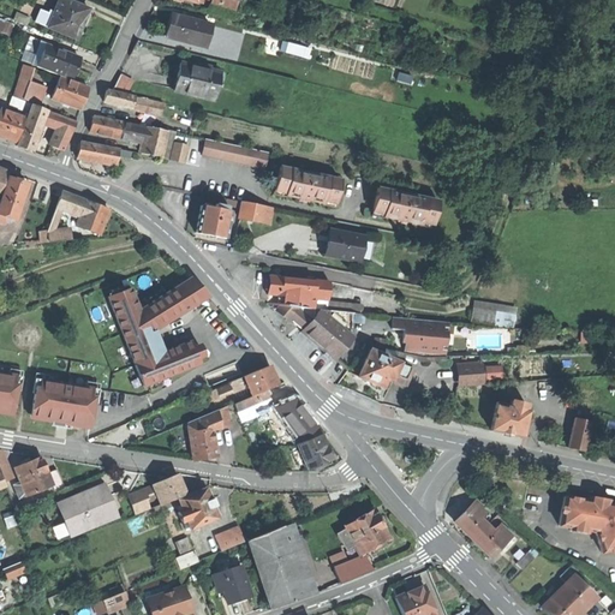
[(59,0),(53,17),(48,28),(77,40),(83,24),(89,10),(65,0),(59,0)]
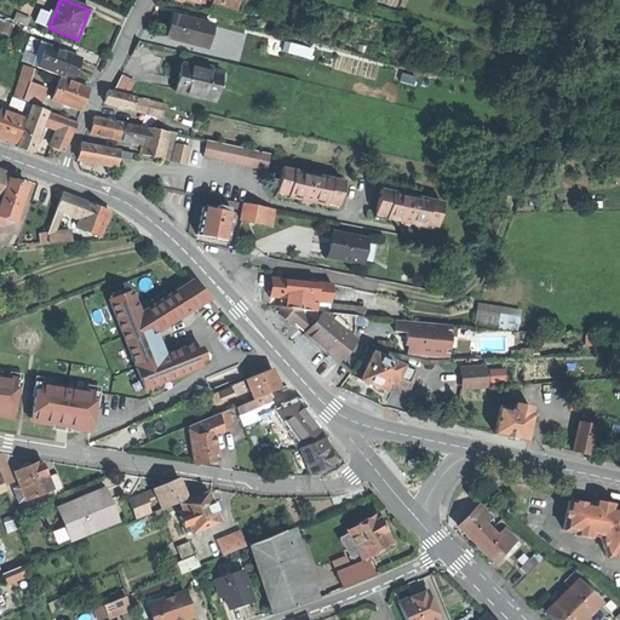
[(40,24),(49,28),(53,17),(45,13),(40,24)]
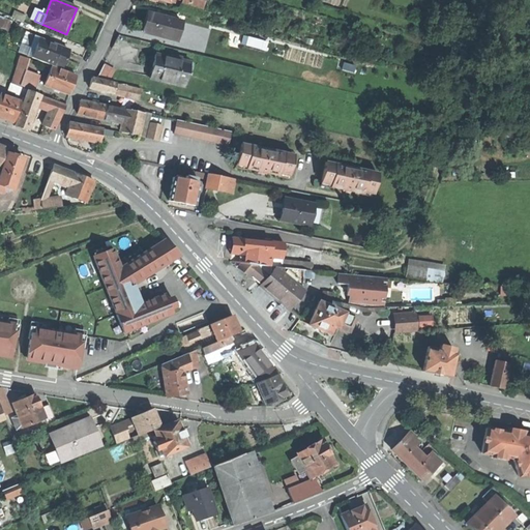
[(146,23),(144,33),(176,41),(181,22),(149,13),(146,23)]
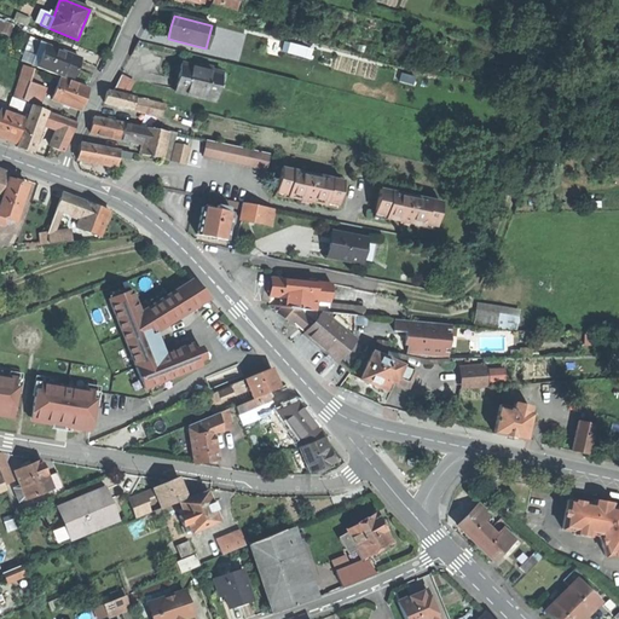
[(0,18),(0,29),(10,33),(13,24),(0,18)]
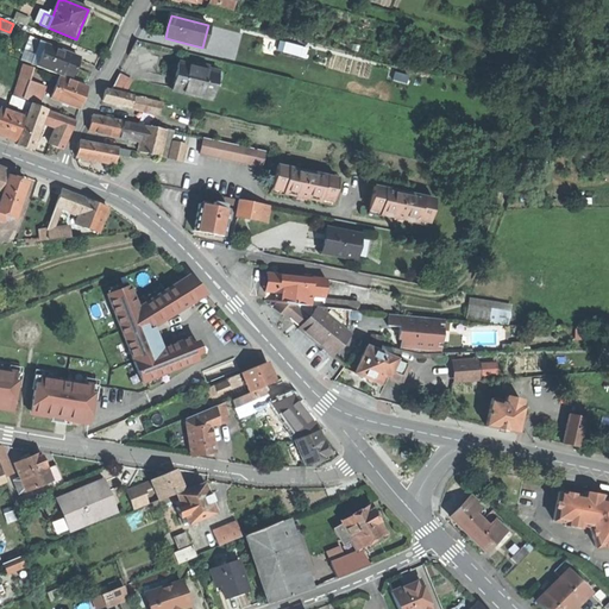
[(31,63),(37,66),(45,43),(39,41),(31,63)]
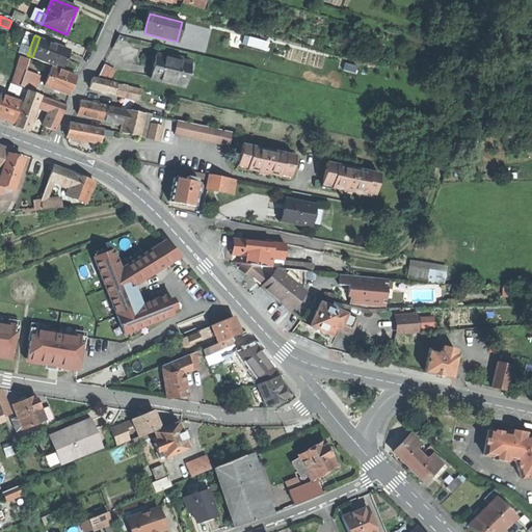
[(32,57),(62,69),(65,59),(69,50),(55,45),(55,44),(40,37),(32,57)]
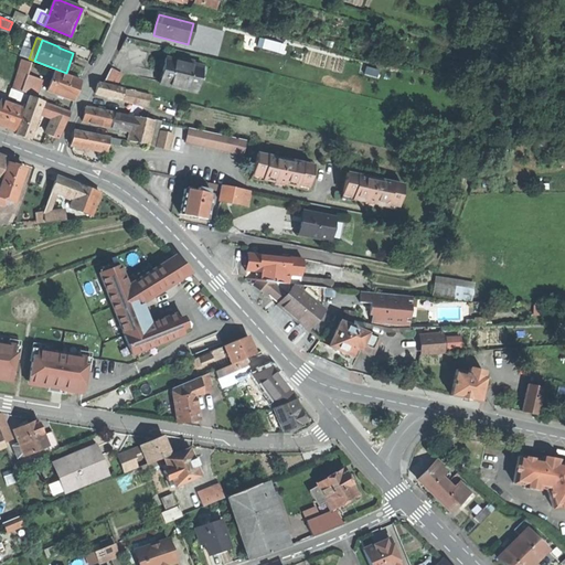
[(259,40),(257,48),(283,53),(285,45),(259,40)]
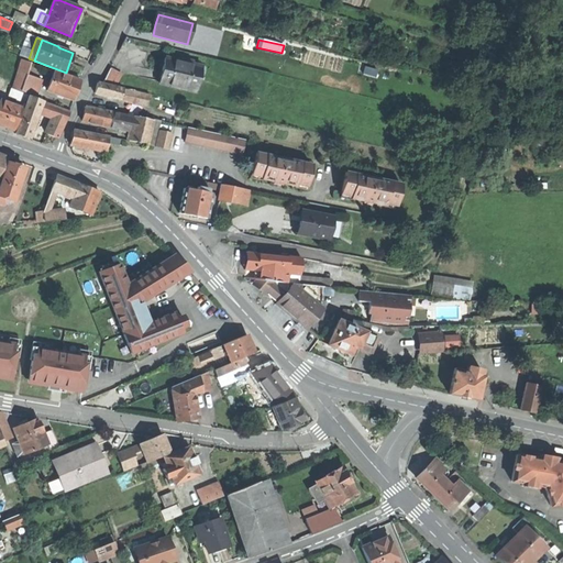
[(162,84),(196,92),(202,67),(192,65),(181,63),(165,58),(164,66),(162,72),(164,73),(162,84)]
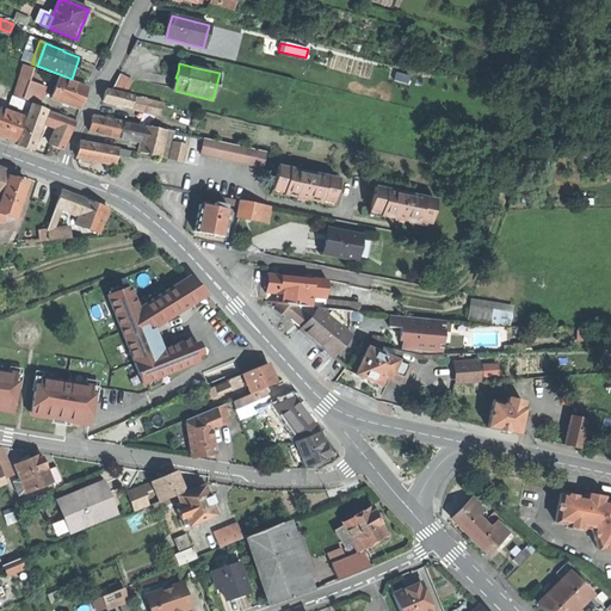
[(22,98),(38,104),(48,74),(32,69),(22,98)]
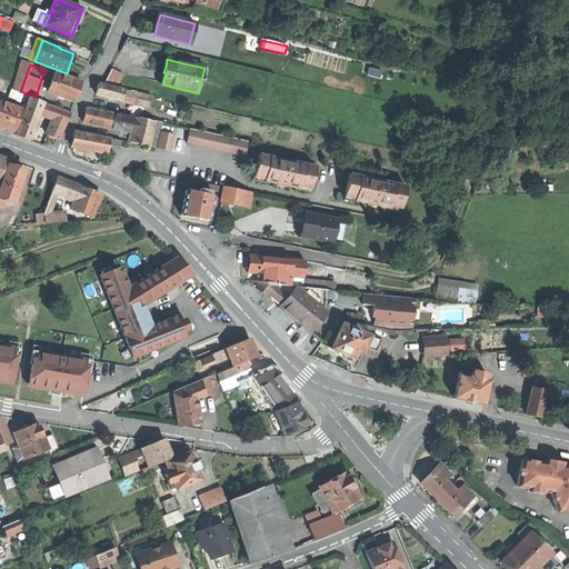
[(367,75),(379,78),(381,71),(368,68),(367,75)]
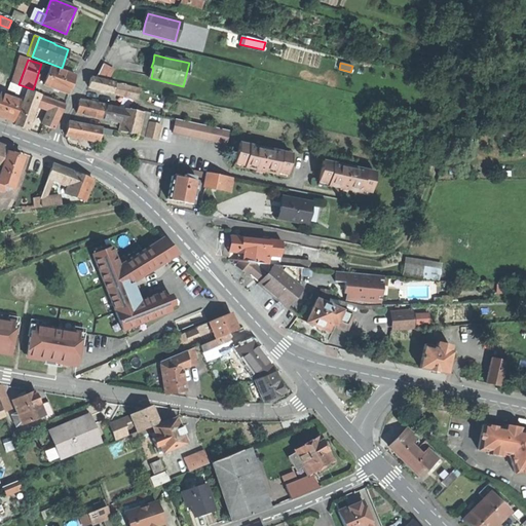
[(103,64),(95,79),(107,81),(113,69),(103,64)]
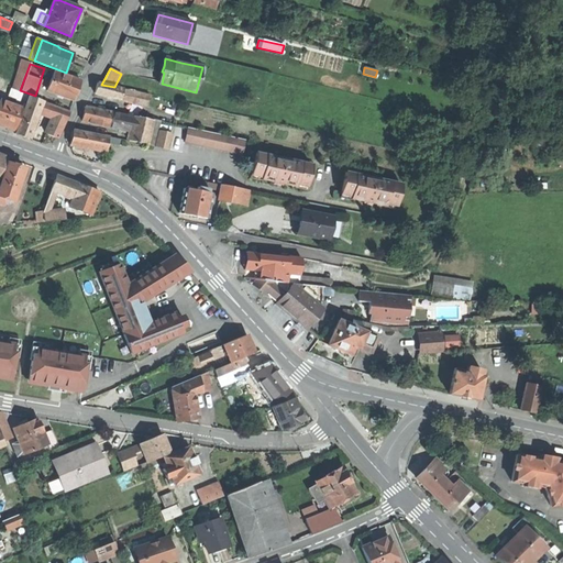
[(47,91),(74,101),(77,91),(81,81),(54,72),(47,91)]
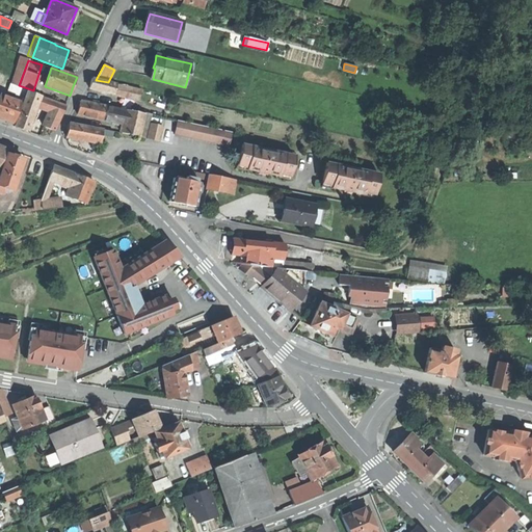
[(96,80),(91,79),(90,83),(89,88),(114,95),(116,84),(108,82),(96,80)]
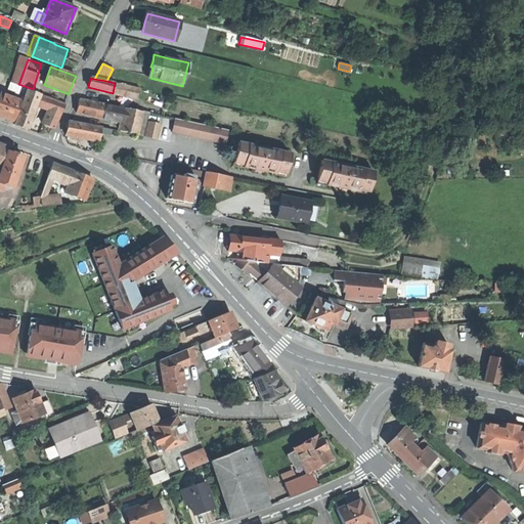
[(0,86),(10,90),(24,95),(25,90),(0,80),(0,86)]
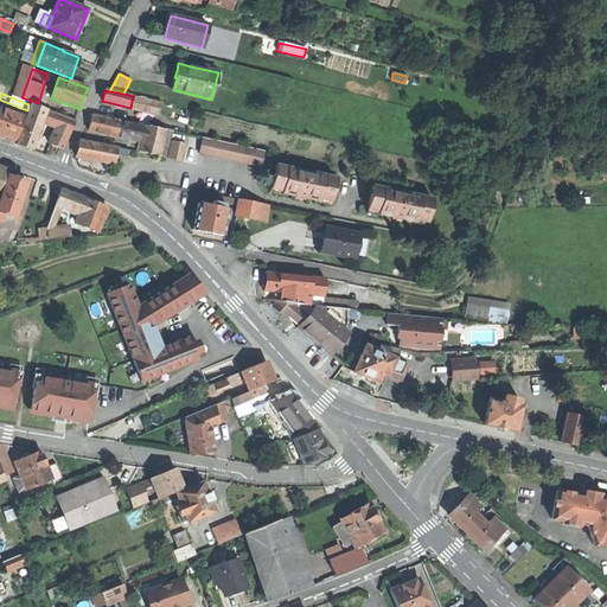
[(161,102),(133,96),(131,108),(131,109),(158,116),(161,102)]
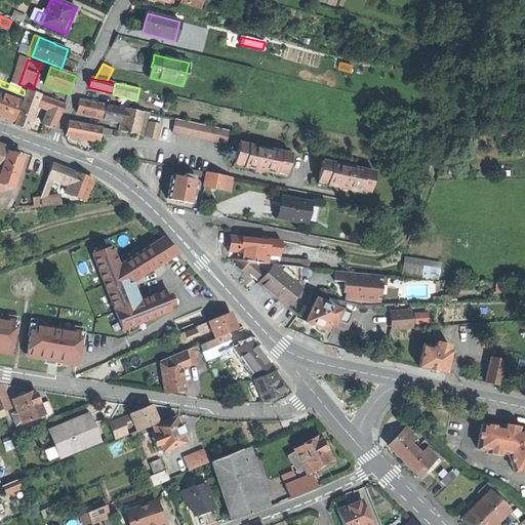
[(32,115),(36,106),(39,96),(40,94),(28,89),(14,125),(21,127),(27,129),(31,120),(32,115)]
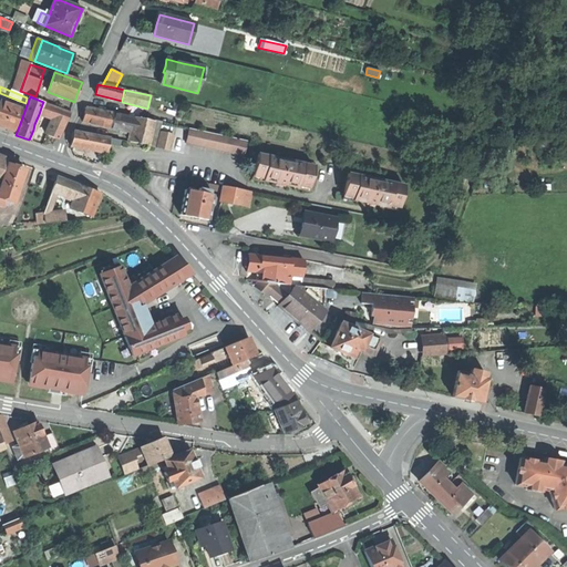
[(11,100),(9,105),(22,110),(24,104),(11,100)]
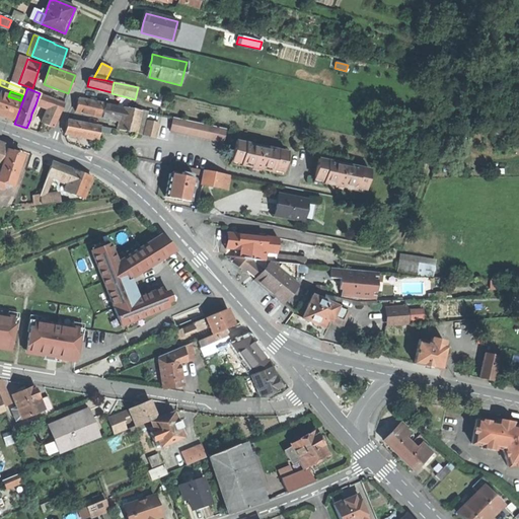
[(0,116),(3,118),(13,121),(20,100),(8,96),(0,93),(0,92),(0,116)]
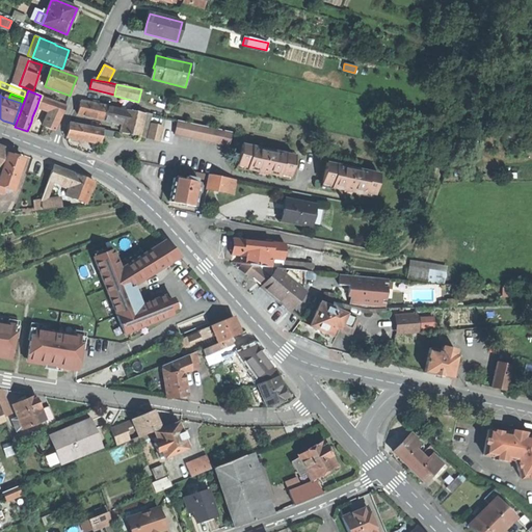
[(45,100),(40,98),(36,107),(50,112),(62,116),(65,107),(45,100)]
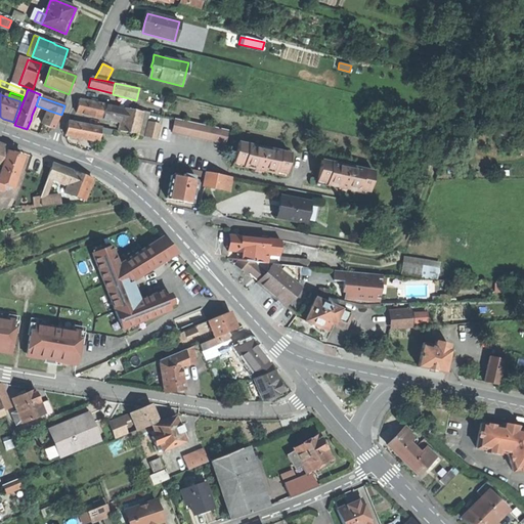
[(78,106),(77,113),(100,118),(103,105),(79,100),(78,106)]
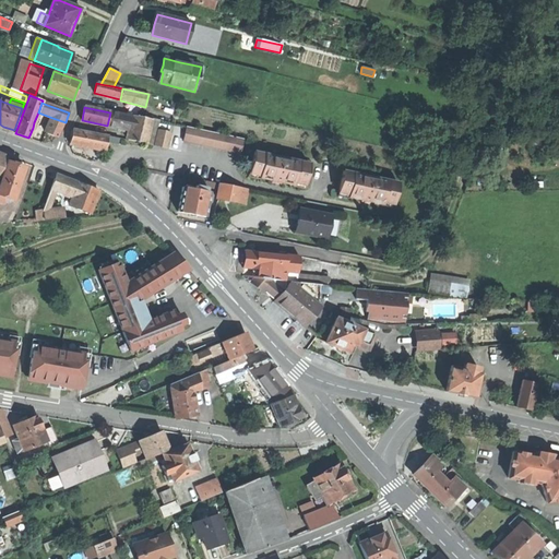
[(127,116),(110,113),(107,126),(129,131),(132,117),(127,116)]
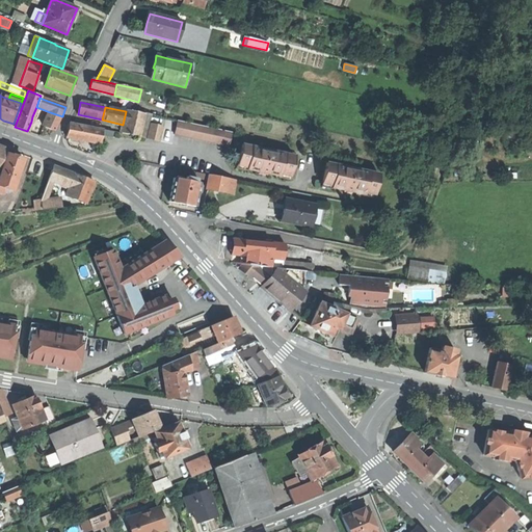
[(371,116),(390,122),(393,112),(374,107),(371,116)]
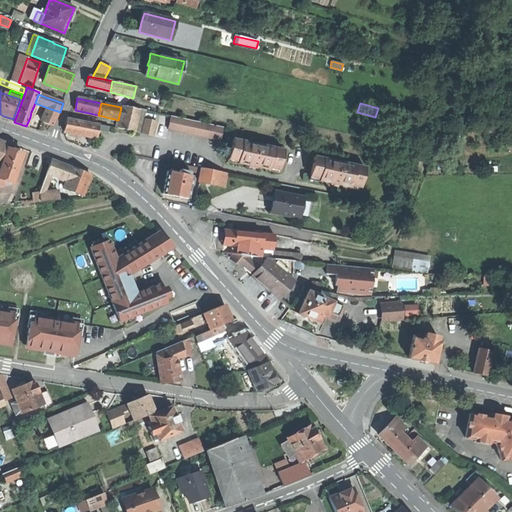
[(116,105),(116,106),(121,107),(118,120),(116,128),(134,132),(139,111),(139,110),(116,105)]
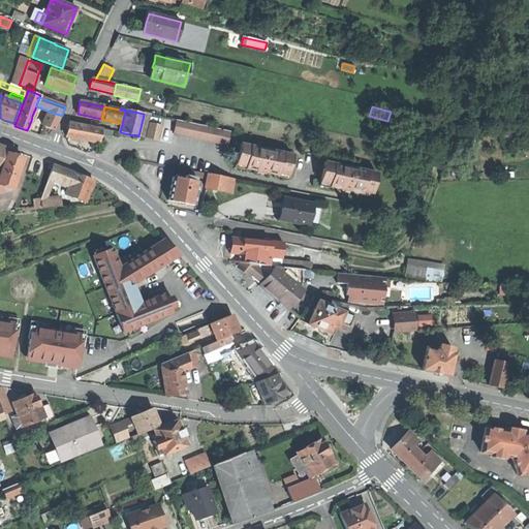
[(55,131),(62,116),(50,112),(43,126),(55,131)]
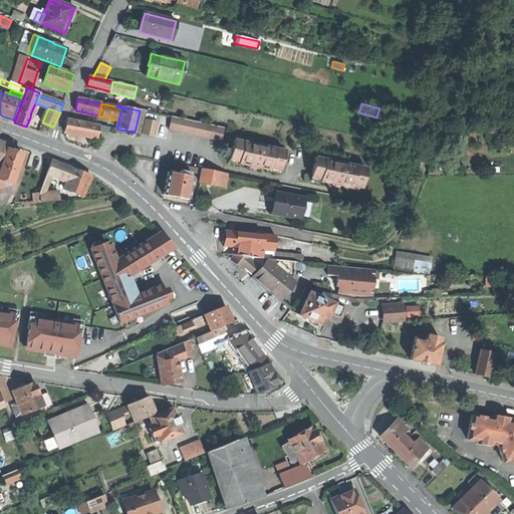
[(146,112),(140,111),(135,133),(142,135),(145,119),(146,112)]
